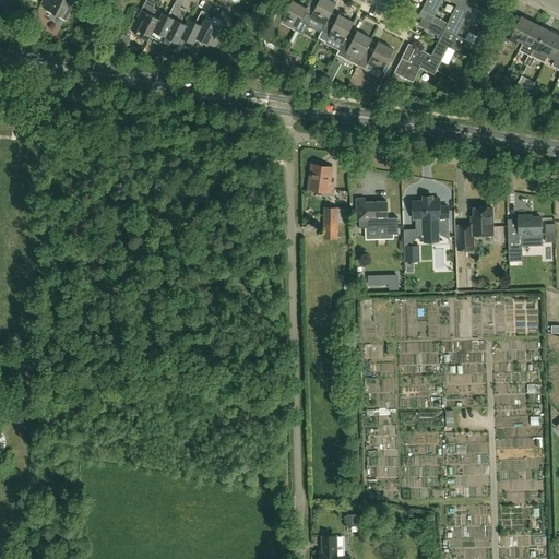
[(47,0),(44,7),(48,9),(47,10),(66,20),(71,8),(68,6),(70,2),(66,0),(47,0)]
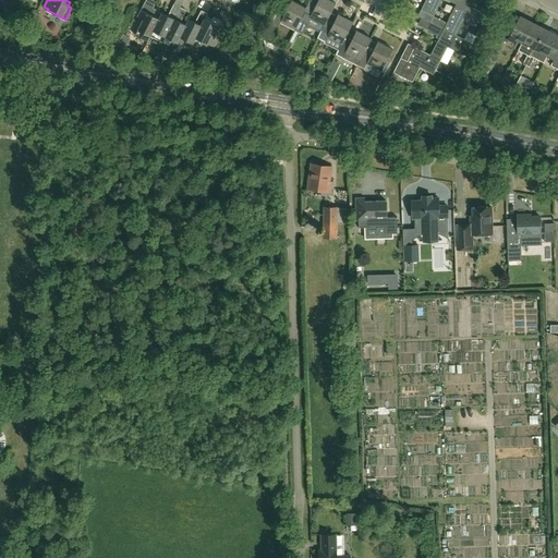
[(306,8),(291,0),(284,12),(278,9),(270,24),(278,27),(280,23),(295,31),(301,20),(300,20),(306,8)]
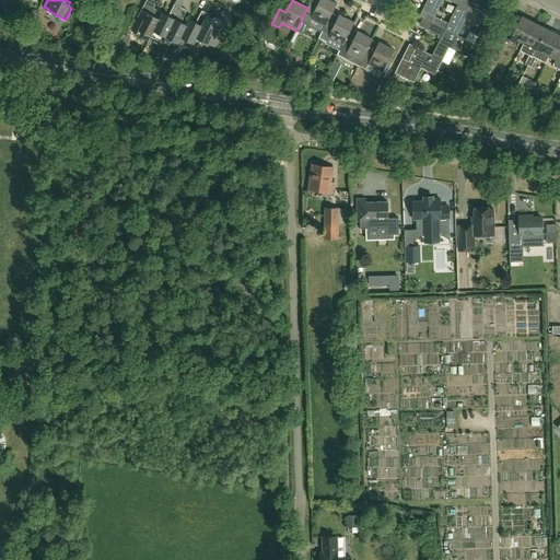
[(326,23),(327,23),(337,3),(330,0),(319,0),(315,8),(308,4),(307,8),(301,20),(302,20),(308,23),(311,18),(325,25),(326,23)]
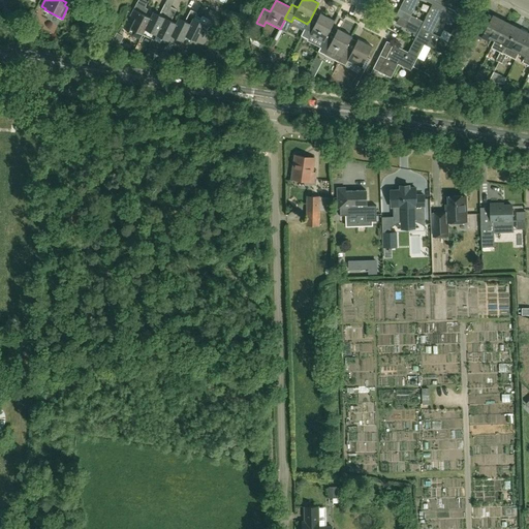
[(434,0),(403,0),(399,9),(410,14),(407,22),(421,28),(424,22),(424,21),(411,14),(418,0),(425,0),(432,3),(433,3),(434,0)]
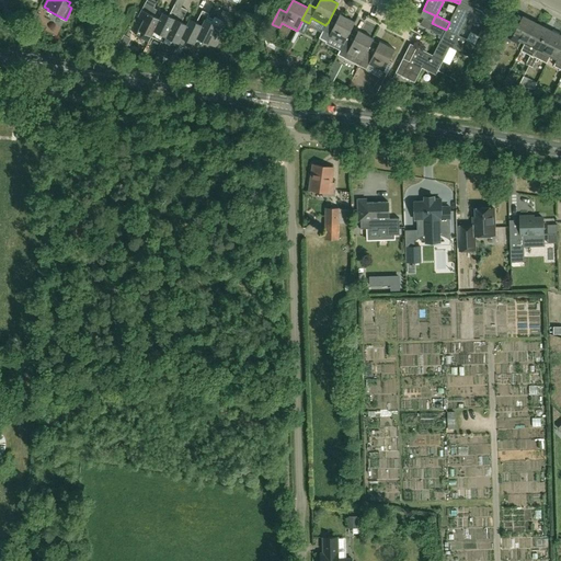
[(481,24),(487,14),(467,4),(469,0),(460,0),(459,3),(458,3),(449,22),(449,23),(446,30),(458,36),(458,35),(468,18),(481,24)]
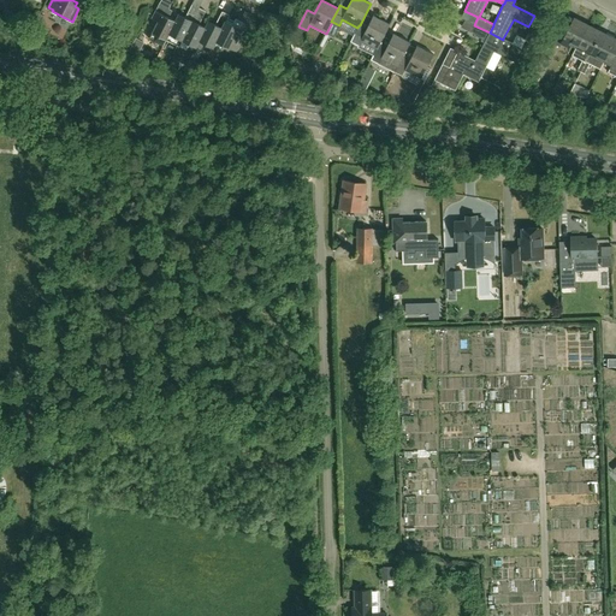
[(176,21),(175,21),(169,17),(172,11),(159,4),(152,18),(158,22),(149,39),(163,46),(166,40),(176,21)]
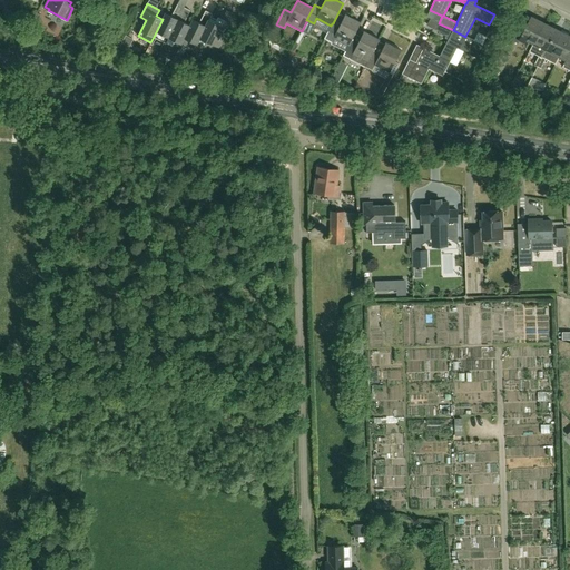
[(169,37),(184,7),(177,5),(176,7),(172,16),(165,12),(161,19),(163,19),(154,37),(166,43),(169,37)]
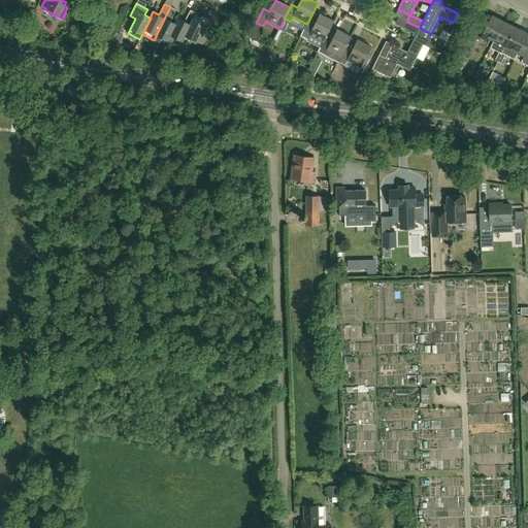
[(176,24),(170,21),(176,9),(170,6),(157,34),(168,40),(171,35),(176,24)]
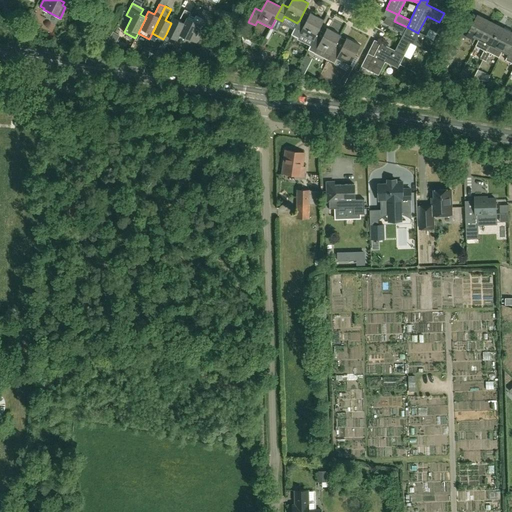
[(187,18),(188,18),(189,15),(190,12),(184,9),(179,20),(173,17),(171,23),(166,34),(177,39),(180,34),(179,34),(187,18)]
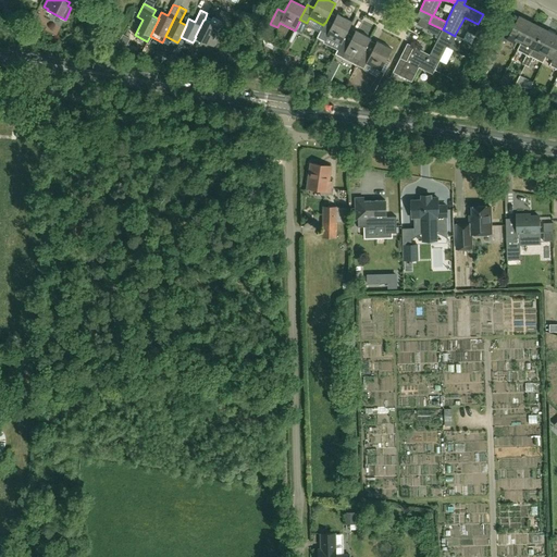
[(343,40),(353,22),(337,14),(331,26),(325,23),(324,23),(323,25),(317,38),(324,41),(326,37),(341,44),(343,40)]
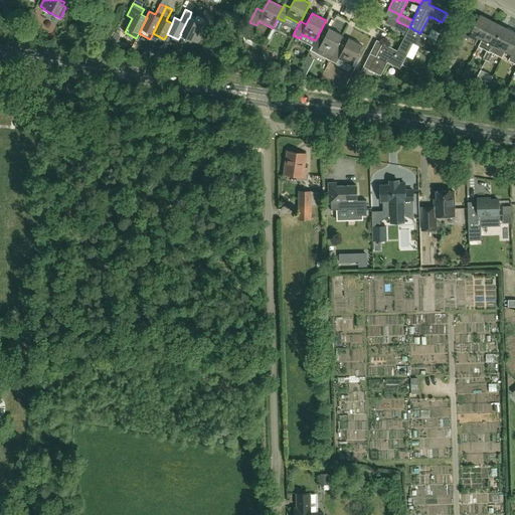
[(197,42),(208,21),(200,17),(199,19),(196,17),(195,18),(190,15),(189,18),(188,18),(180,34),(181,34),(197,42)]
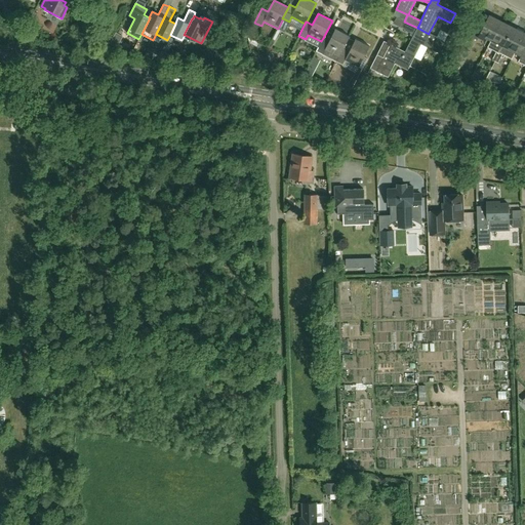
[(492,39),(500,22),(489,15),(483,27),(478,25),(471,37),(477,40),(479,36),(484,39),(485,36),(491,39),(492,39)]
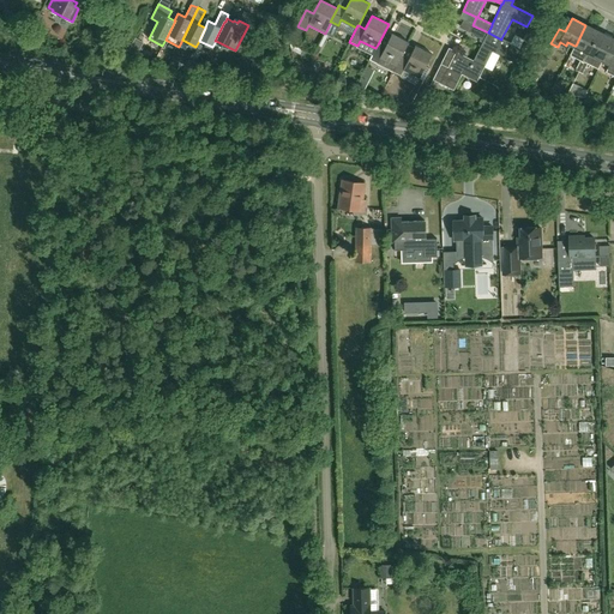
[(510,43),(501,38),(501,40),(488,32),(473,25),(469,32),(483,40),(474,60),(485,66),(492,52),(512,61),(519,48),(517,47),(510,43)]
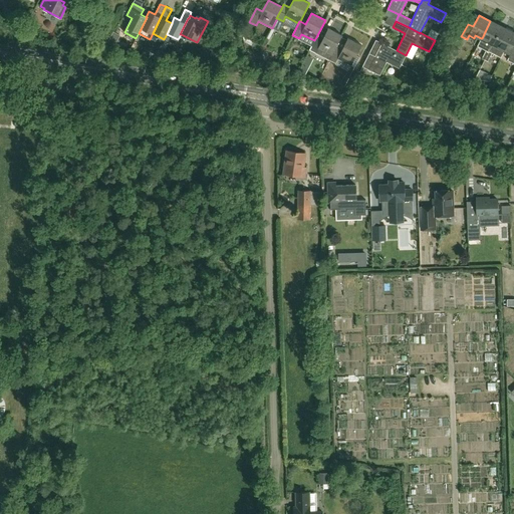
[(491,49),(502,27),(490,21),(482,38),(481,38),(477,46),(486,50),(485,53),(491,56),(493,50),(491,49)]
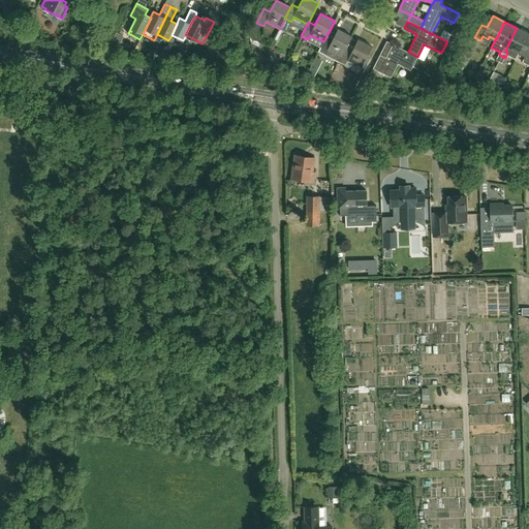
[(519,52),(528,33),(517,28),(505,51),(507,52),(505,58),(499,55),(496,60),(502,63),(504,58),(505,59),(507,58),(508,57),(508,56),(516,59),(520,52),(519,52)]
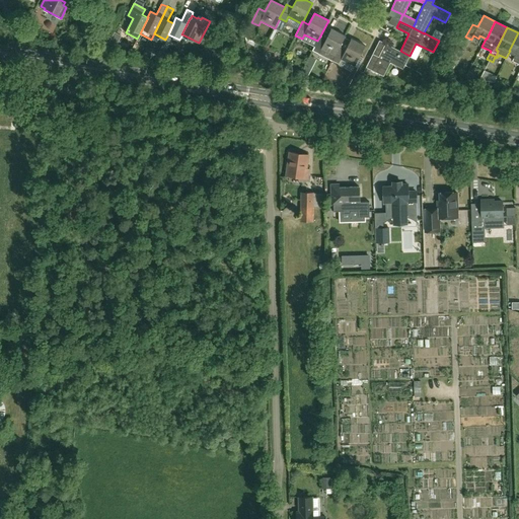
[(340,48),(346,35),(331,28),(325,41),(319,38),(317,41),(312,51),(331,61),(335,56),(340,47),(340,48)]
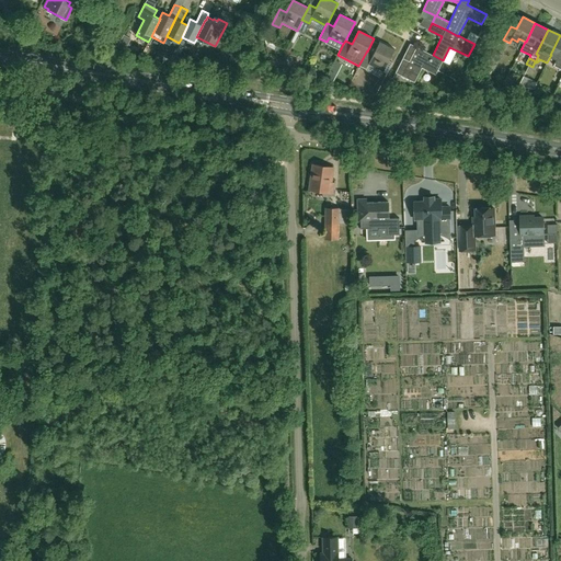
[(474,44),(479,36),(469,32),(466,39),(472,43),(474,44)]
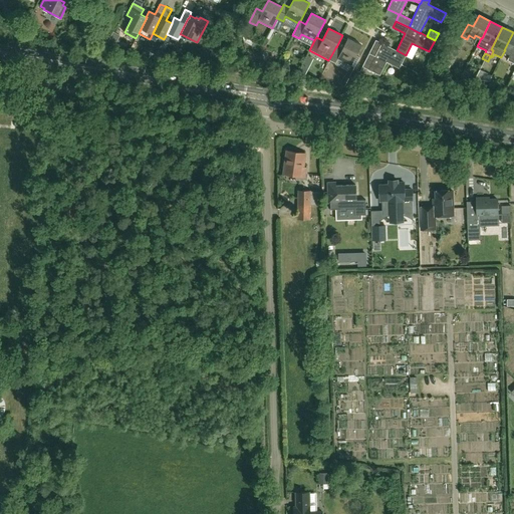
[(117,41),(120,35),(113,32),(110,38),(117,41)]
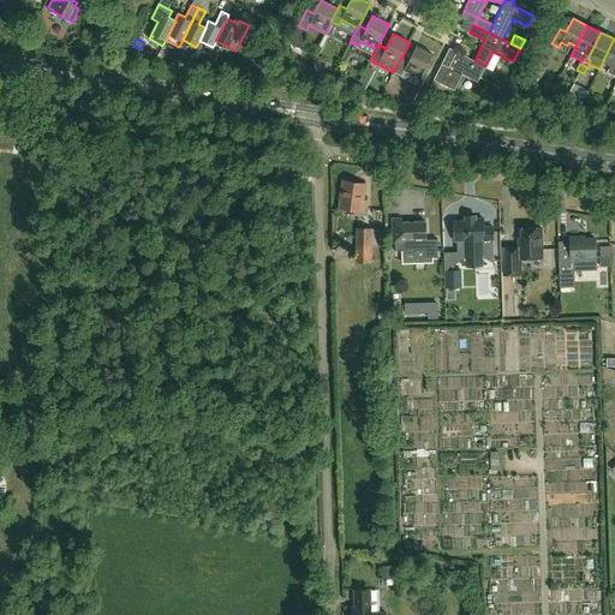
[(614,39),(603,60),(604,60),(611,64),(608,72),(614,75),(614,39)]
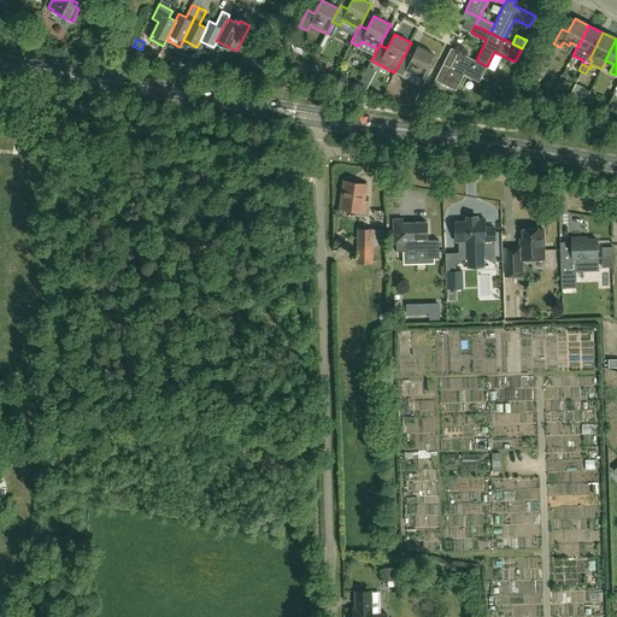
[(422,78),(434,54),(417,46),(411,59),(404,57),(404,56),(398,66),(394,72),(403,76),(406,71),(422,78)]
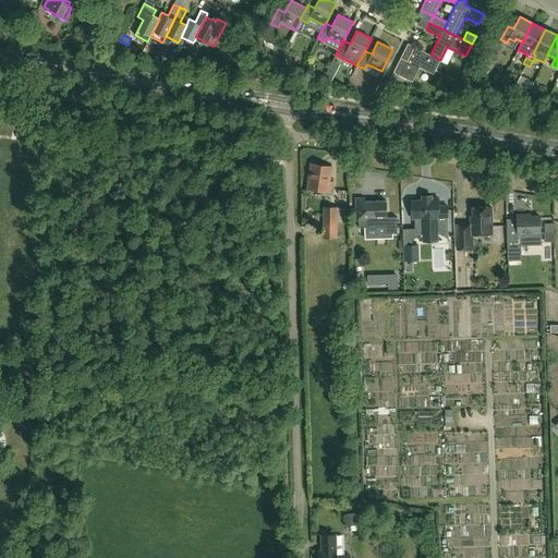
[(438,63),(440,60),(431,55),(408,43),(393,72),(412,82),(420,68),(433,74),(435,70),(438,63)]
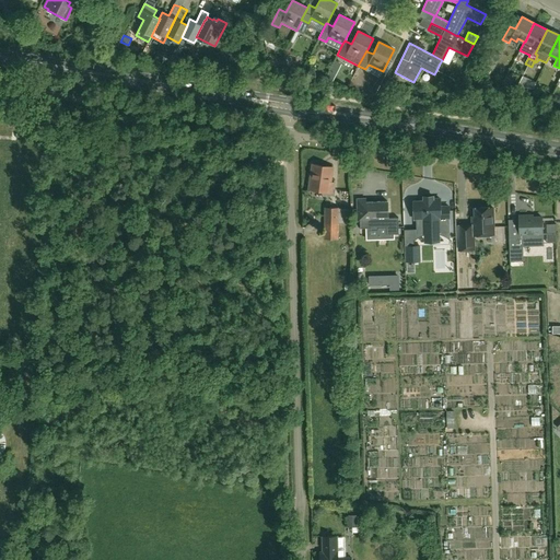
[(492,70),(500,55),(493,51),(492,50),(485,66),(492,70)]
